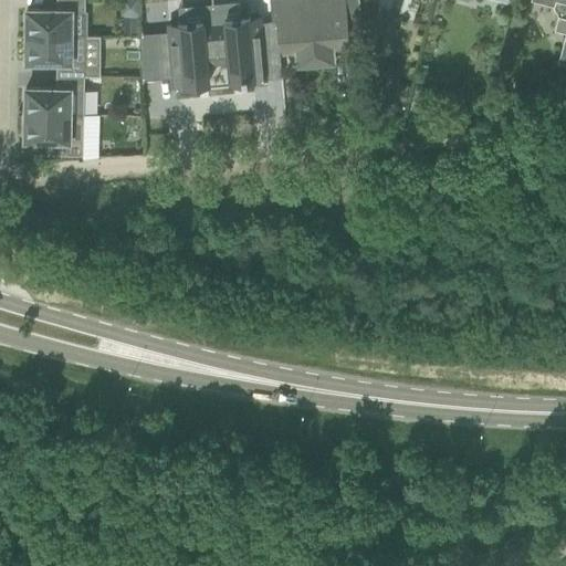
[(85,10),(84,0),(56,0),(56,9),(27,9),(27,14),(24,14),(24,30),(27,30),(27,35),(84,35),(88,35),(88,10),(85,10)]
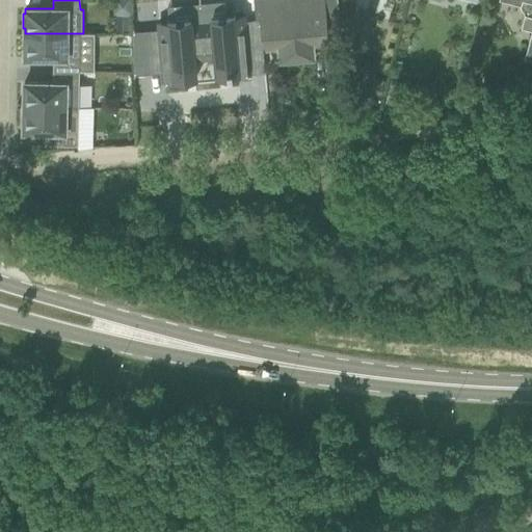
[(255,0),(257,18),(260,18),(260,23),(263,51),(278,49),(280,62),(313,59),(312,46),(327,45),(327,43),(341,41),(337,0),(255,0)]
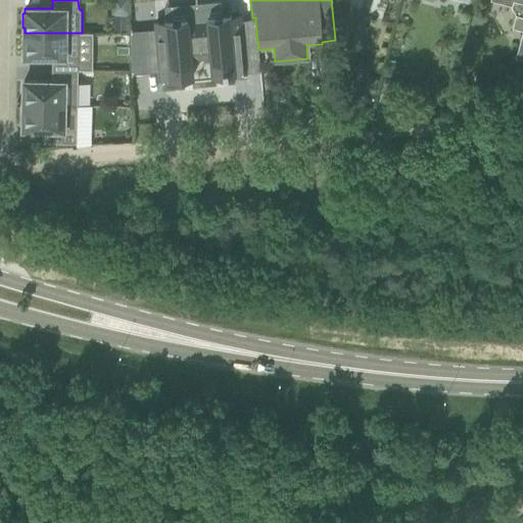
[(522,0),(503,0),(511,2),(510,4),(515,13),(512,27),(522,29),(522,0)]
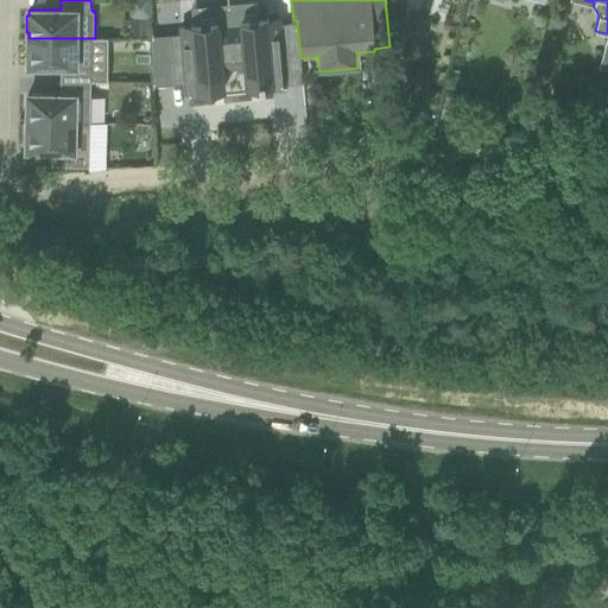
[(242,27),(229,29),(233,65),(246,64),(247,81),(260,80),(260,87),(266,87),(266,84),(274,83),(274,86),(284,84),(283,83),(285,83),(284,69),(299,67),(301,81),(303,81),(301,58),(297,26),(280,27),(279,16),(267,18),(242,20),(242,27)]
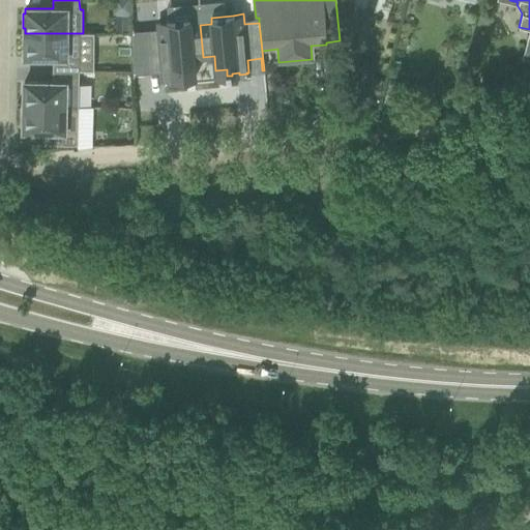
[(158,33),(146,34),(149,68),(162,67),(162,71),(163,80),(165,80),(165,82),(172,81),(172,79),(196,77),(194,58),(203,57),(200,25),(190,25),(189,20),(168,22),(157,23),(157,28),(158,33)]
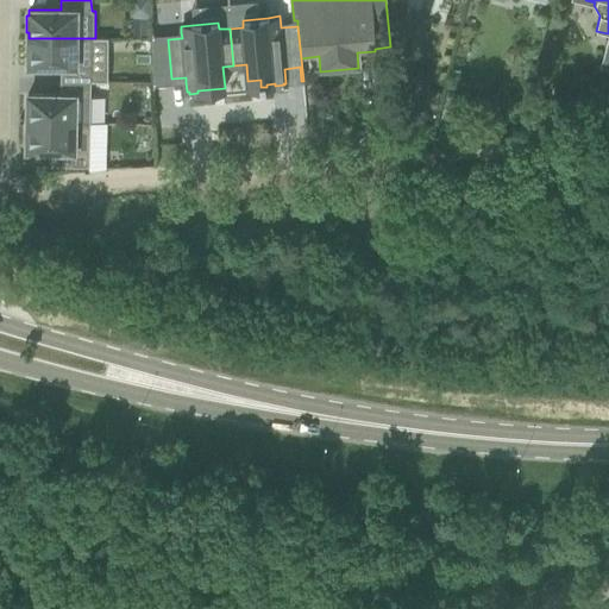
[(61,80),(90,81),(90,38),(29,38),(29,43),(26,43),(26,60),(29,60),(29,66),(61,66),(61,80)]
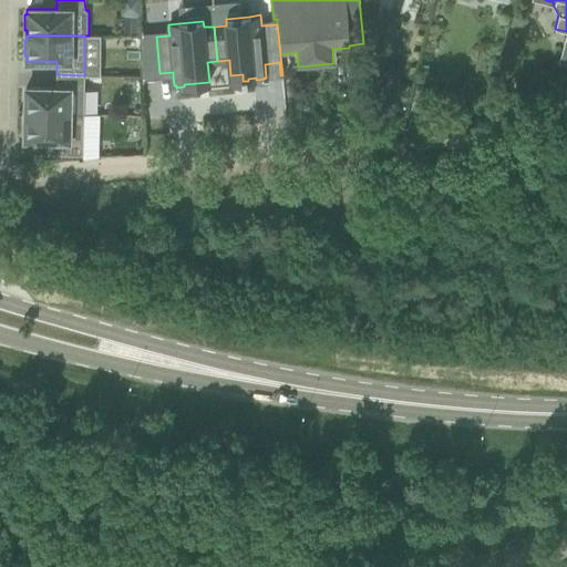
[(23,93),(23,109),(26,109),(26,113),(84,115),(84,89),(84,76),(84,75),(57,74),(55,88),(26,88),(26,93),(23,93)]
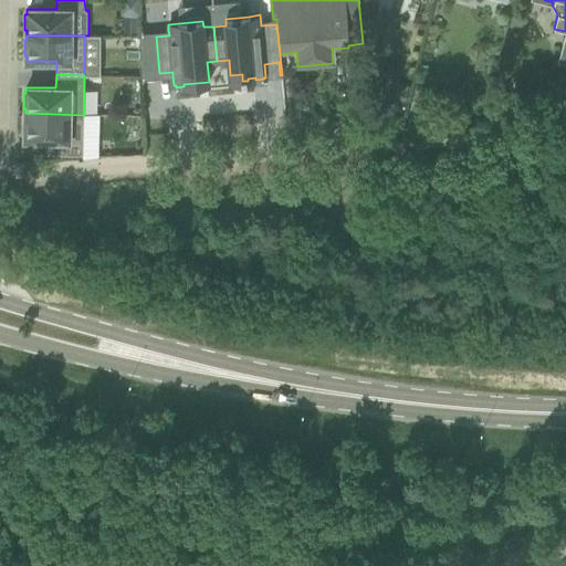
[(23,118),(22,134),(24,134),(24,139),(54,139),(54,154),(83,155),(83,140),(98,140),(98,115),(84,115),(25,113),(25,118),(23,118)]
